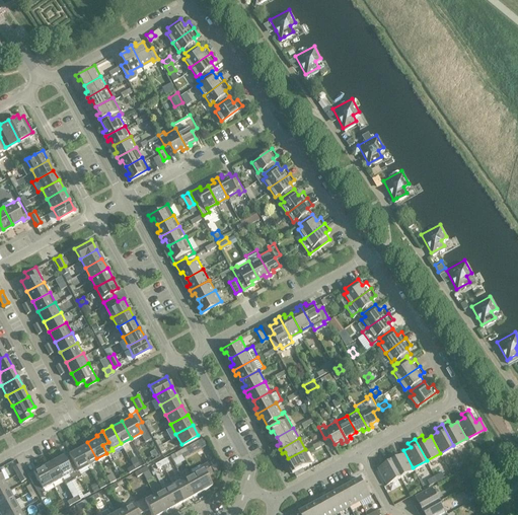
[(96,458),(87,442),(78,447),(87,463),(96,458)]
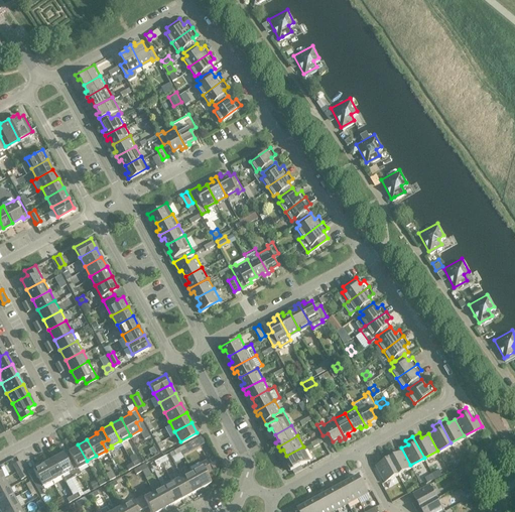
[(87,461),(78,444),(68,450),(67,448),(60,451),(61,452),(67,462),(73,459),(77,467),(87,461)]
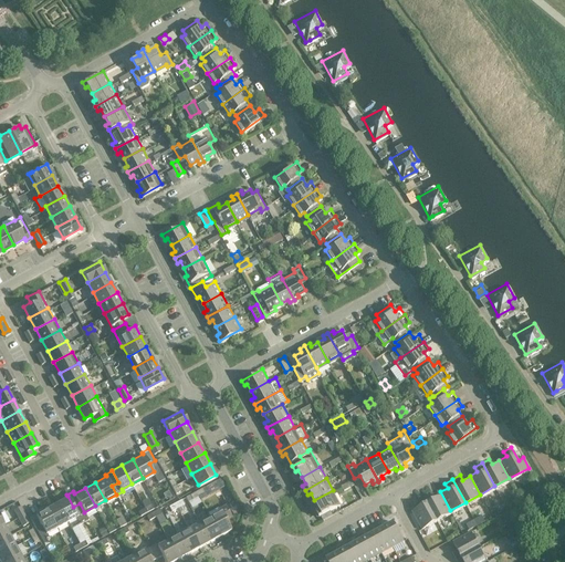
[(339,502),(333,490),(314,500),(318,507),(315,509),(318,513),(320,513),(331,507),(339,502)]
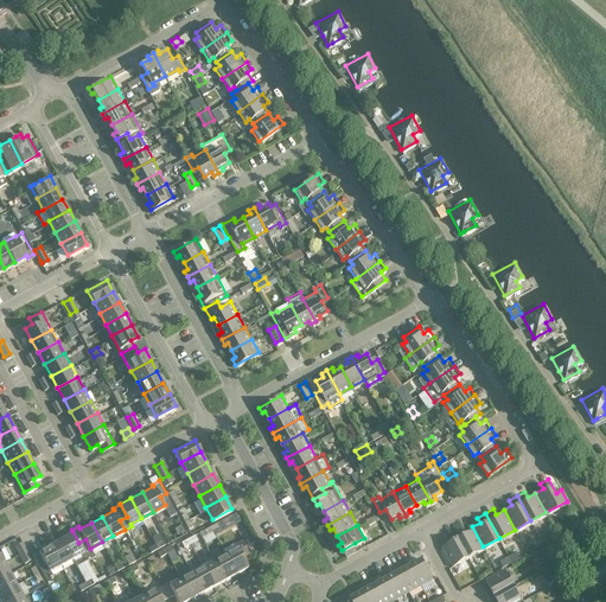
[(465,531),(463,526),(454,530),(467,555),(483,546),(472,526),(465,531)]
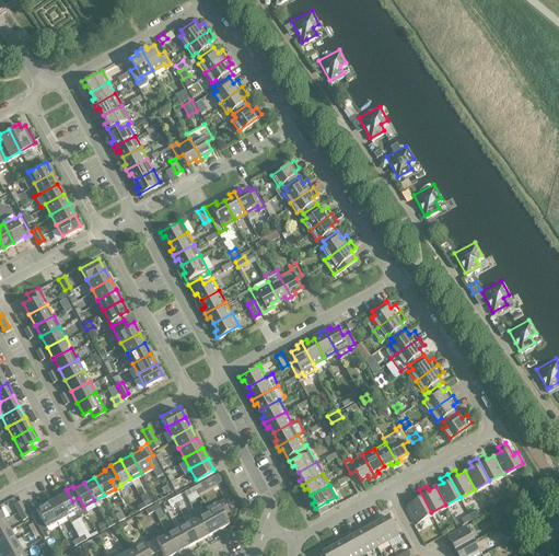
[(431,512),(419,489),(411,494),(414,498),(407,502),(417,521),(431,512)]
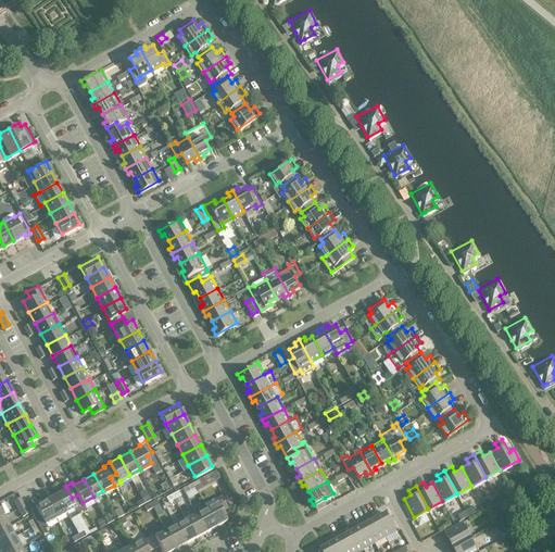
[(86,507),(83,503),(78,494),(72,498),(66,487),(55,492),(65,510),(70,517),(86,507)]
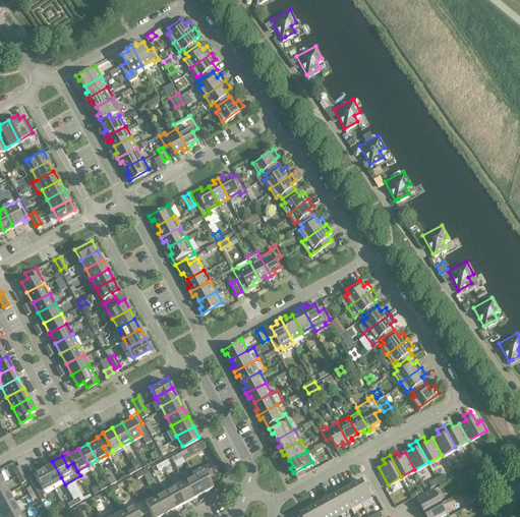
[(61,477),(52,461),(43,466),(52,483),(61,477)]
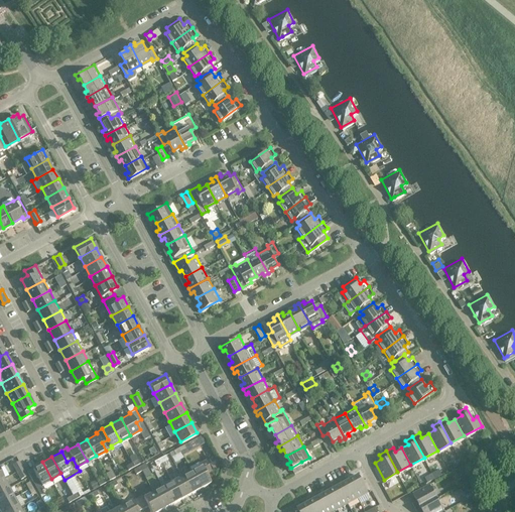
[(211,469),(205,458),(199,461),(200,464),(190,469),(200,486),(210,480),(205,472),(211,469)]
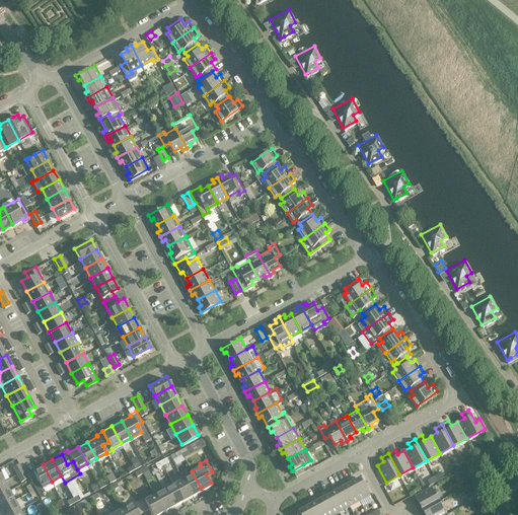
[(24,472),(17,461),(12,464),(18,475),(24,472)]
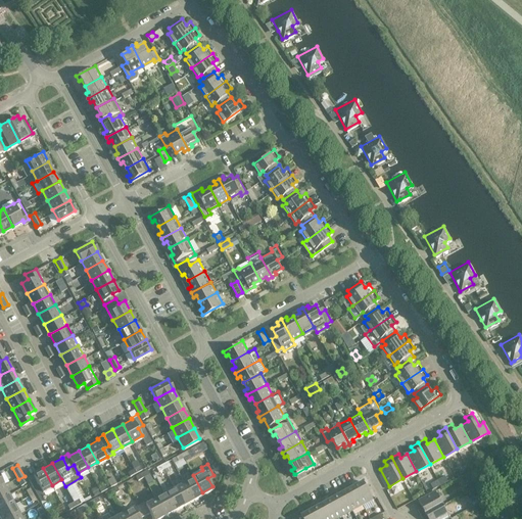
[(52,485),(43,468),(33,473),(32,472),(27,475),(32,485),(38,483),(42,490),(52,485)]
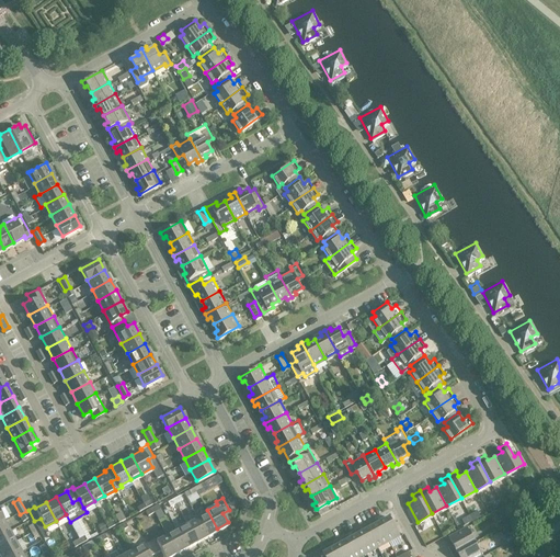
[(328,502),(317,509),(319,512),(330,507),(328,502)]
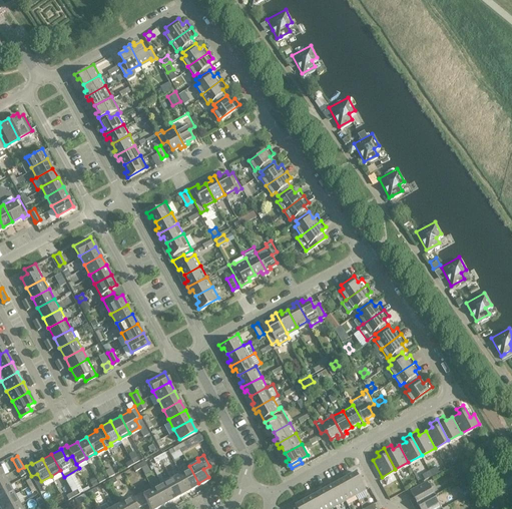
[(103,467),(107,475),(113,472),(109,463),(103,467)]
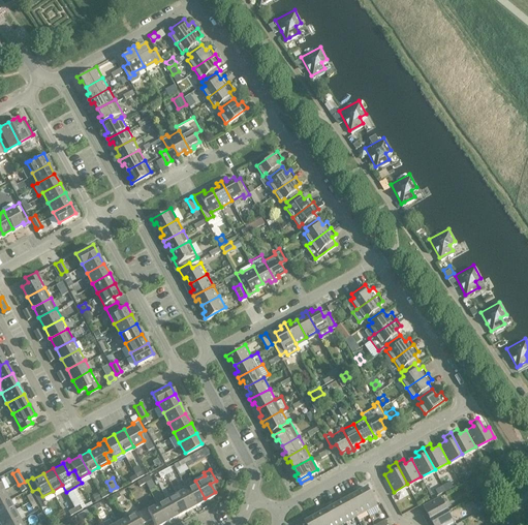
[(449,479),(442,483),(444,488),(452,484),(449,479)]
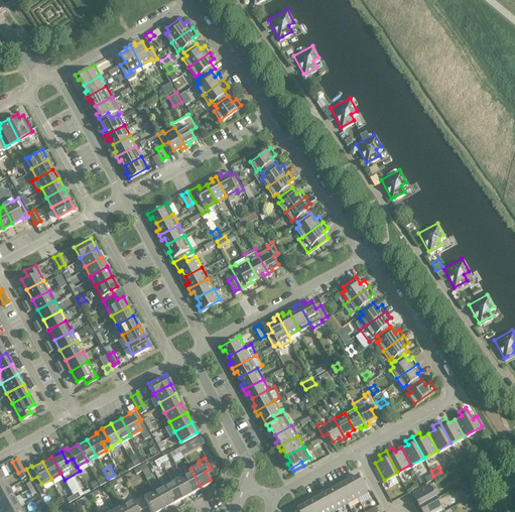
[(200,486),(190,469),(181,474),(190,491),(200,486)]
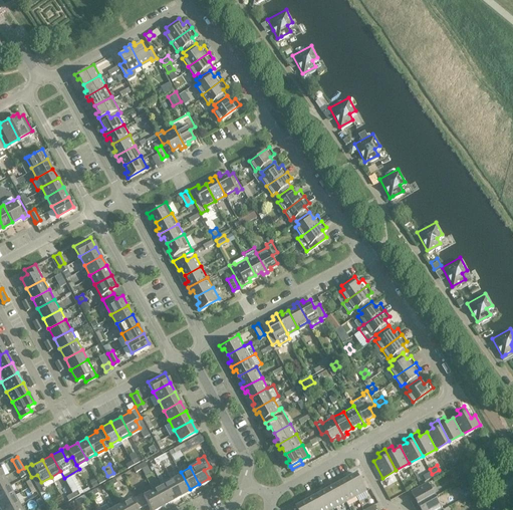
[(356,471),(345,476),(355,494),(365,488),(356,471)]
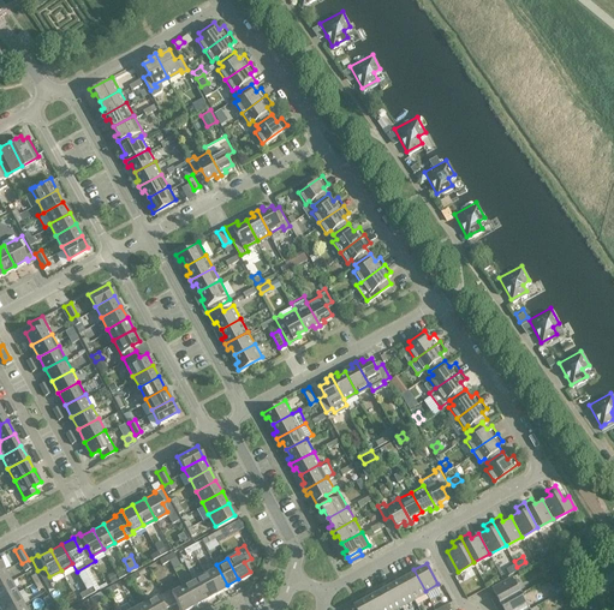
[(227,585),(216,564),(204,570),(215,591),(227,585)]
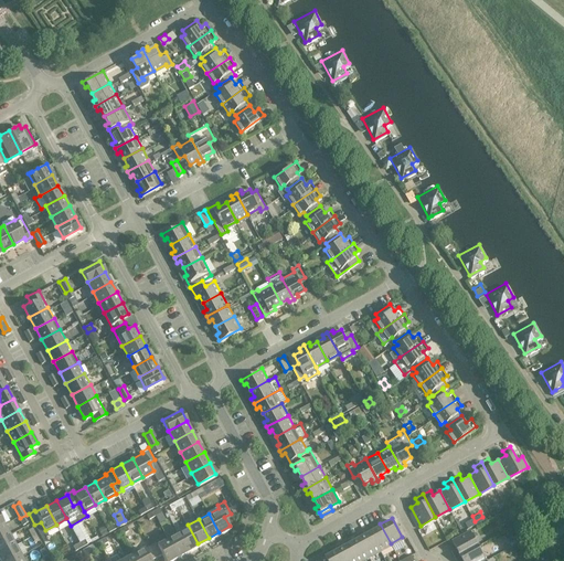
[(0,536),(9,531),(2,521),(0,522),(0,536)]
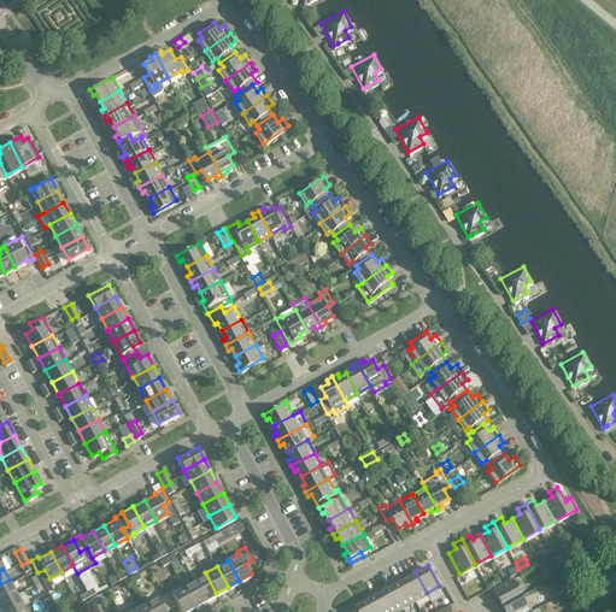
[(427,593),(415,571),(403,578),(415,599),(427,593)]
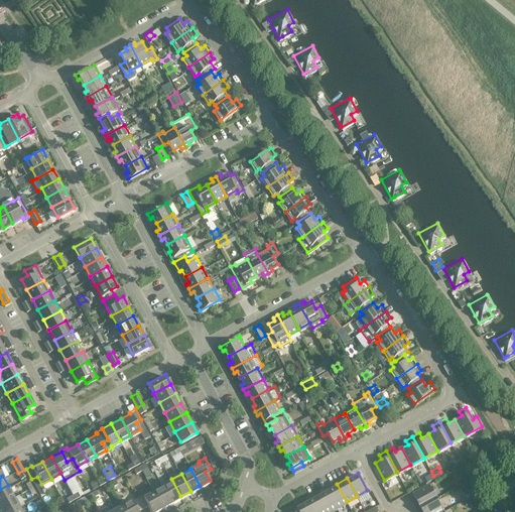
[(180,496),(171,479),(162,485),(171,501),(180,496)]
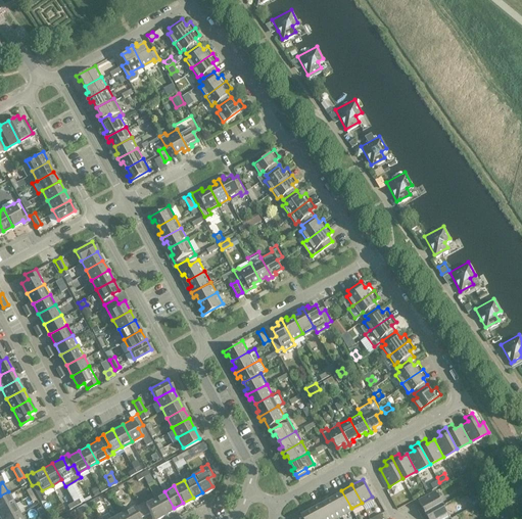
[(421,505),(417,507),(420,514),(441,502),(434,488),(417,498),(421,505)]
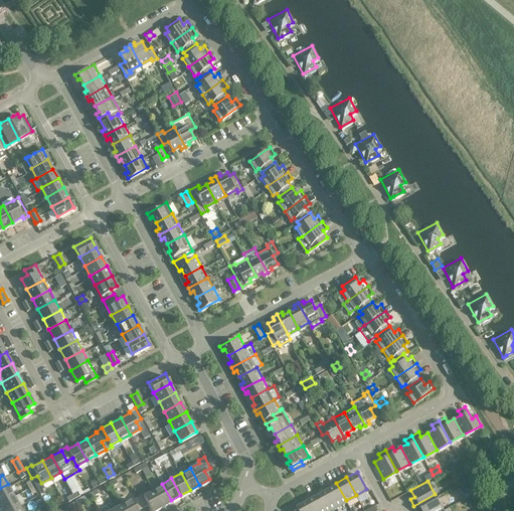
[(346,500),(336,483),(326,488),(336,506),(346,500)]
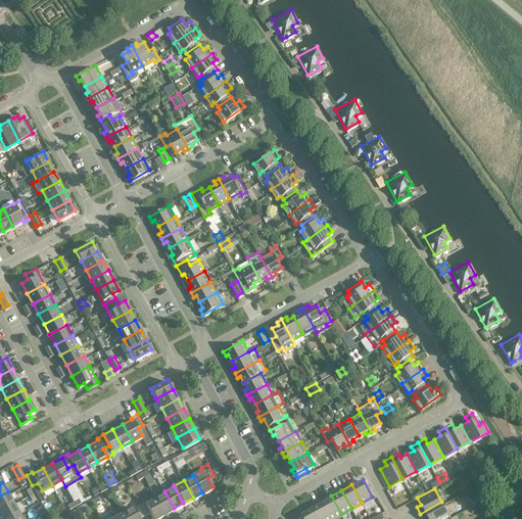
[(0,509),(13,502),(8,491),(0,496),(0,509)]
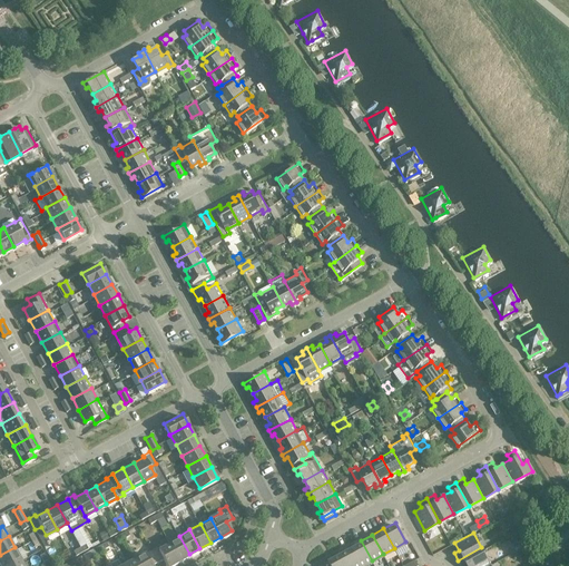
[(189,554),(179,536),(168,542),(178,559),(189,554)]
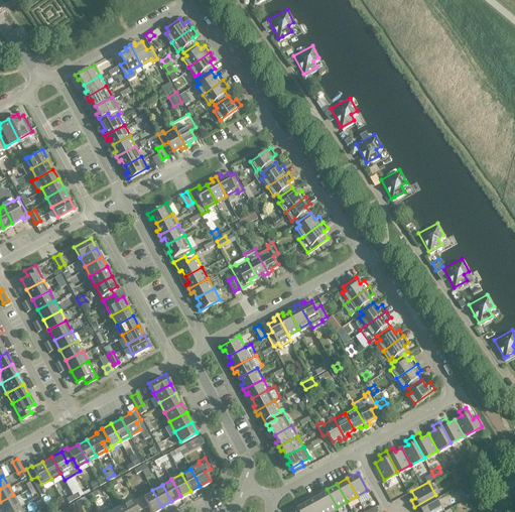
[(326,511),(337,507),(327,489),(316,495),(326,511)]
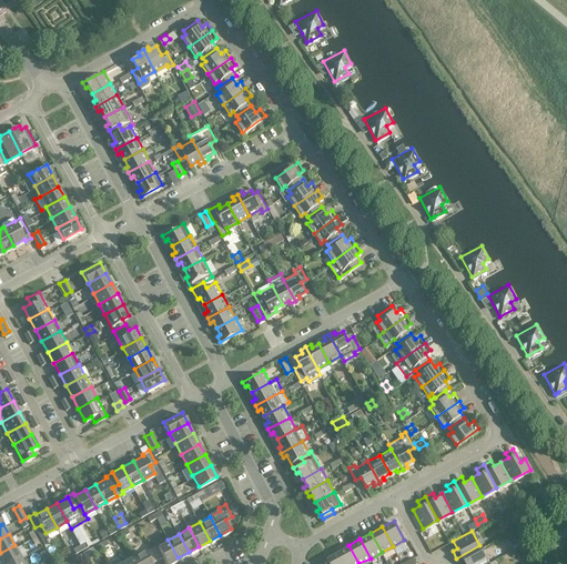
[(178,557),(168,540),(158,545),(157,542),(150,545),(157,557),(162,554),(166,563),(178,557)]
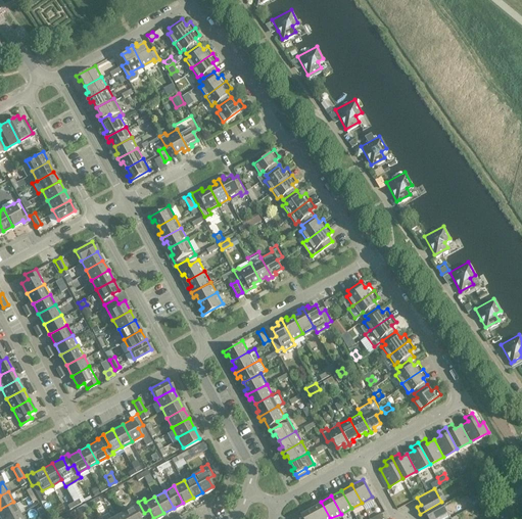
[(3,518),(18,511),(13,502),(0,509),(0,518),(3,518)]
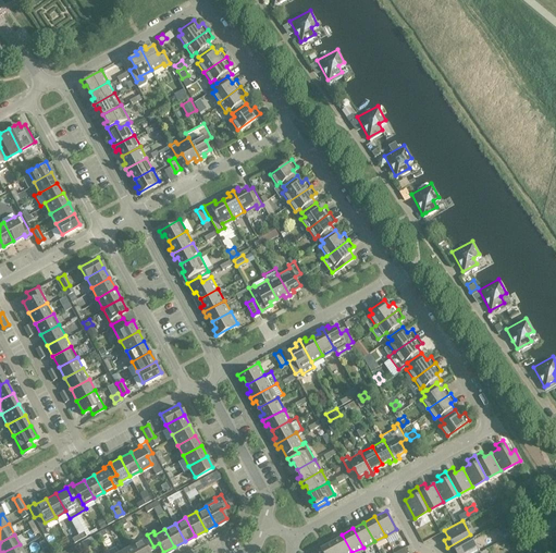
[(153,547),(147,535),(131,544),(135,552),(149,552),(147,550),(153,547)]
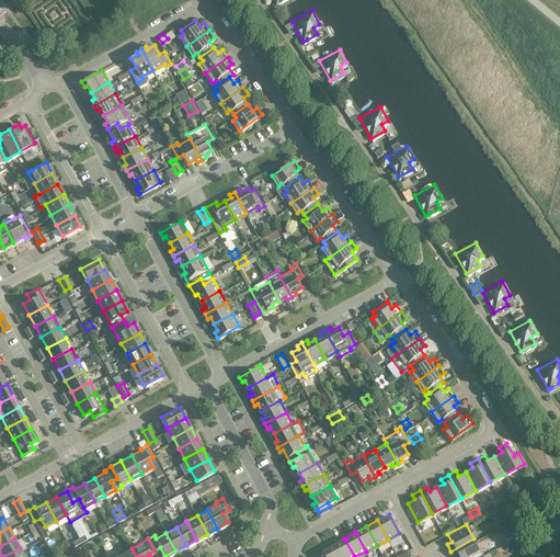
[(354,556),(344,538),(333,544),(340,556),(354,556)]
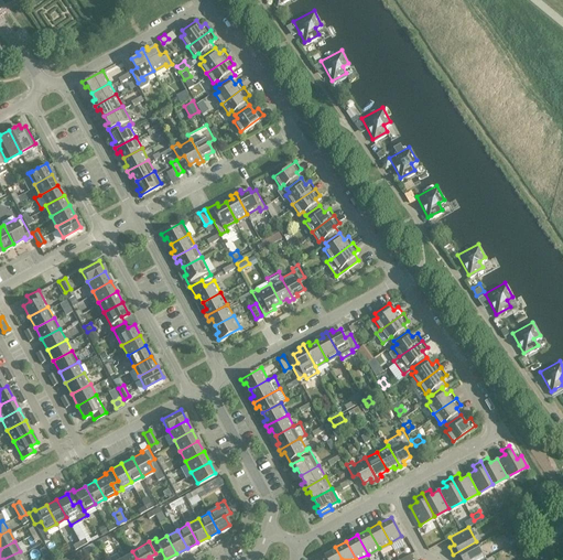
[(477,559),(485,557),(476,541),(453,555),(456,559),(461,559),(462,559),(477,559)]
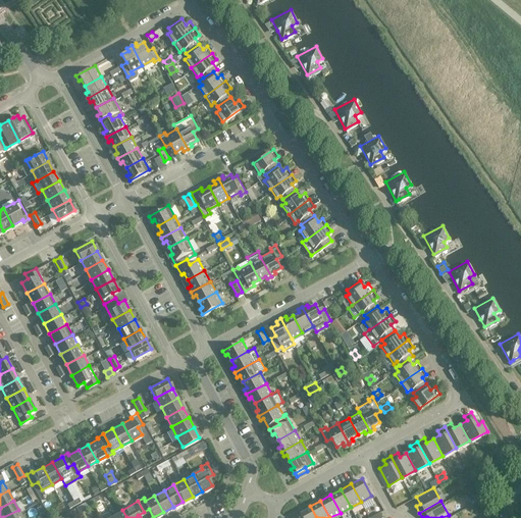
[(316,517),(310,506),(300,512),(303,517),(316,517)]
